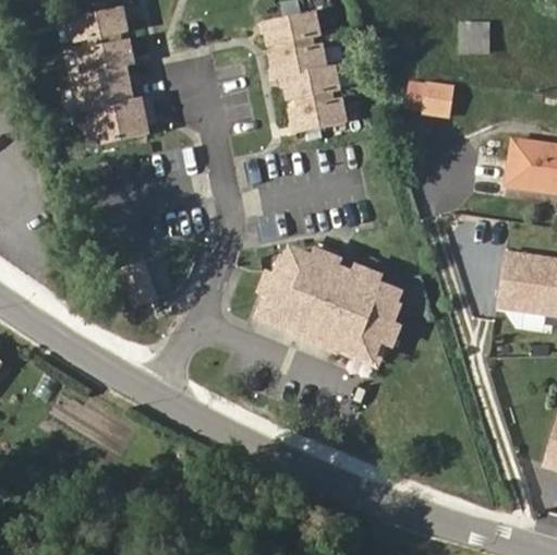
[(128,29),(123,5),(72,15),(77,40),(85,38),(86,43),(120,35),(119,32),(128,29)]
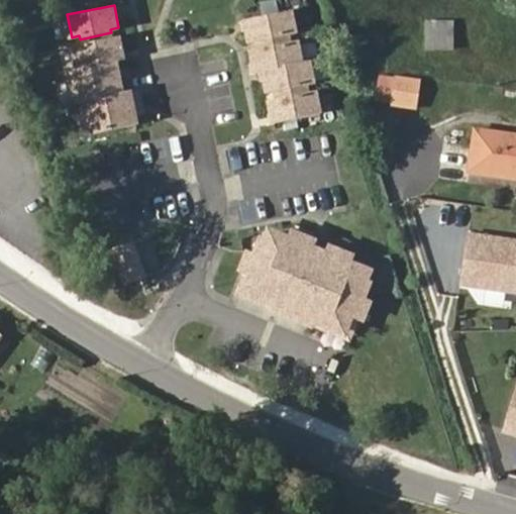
[(297,31),(292,9),(246,18),(251,41),(260,39),(260,42),(290,36),(289,33),(297,31)]
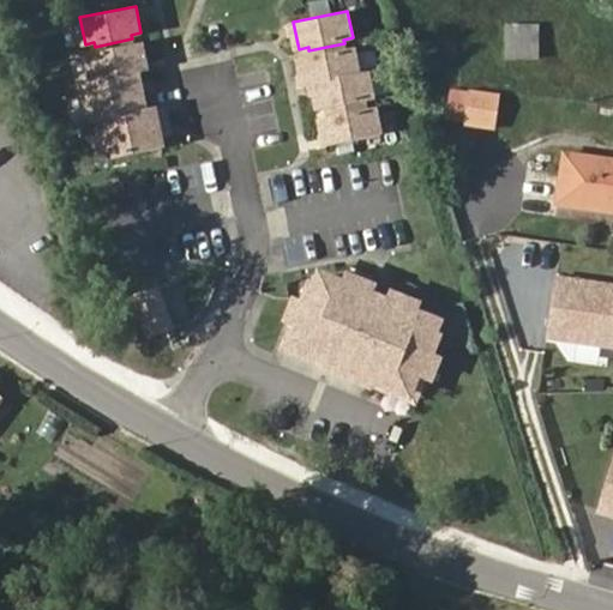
[(540,56),(540,20),(508,20),(508,56),(540,56)]
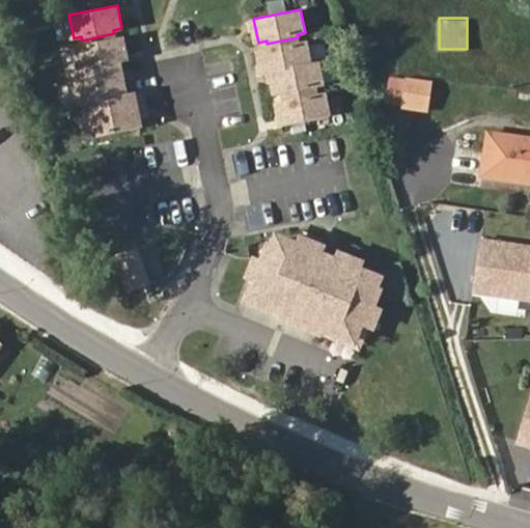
[(128,59),(123,35),(115,37),(114,33),(82,40),(83,44),(75,46),(80,68),(120,60),(128,59)]
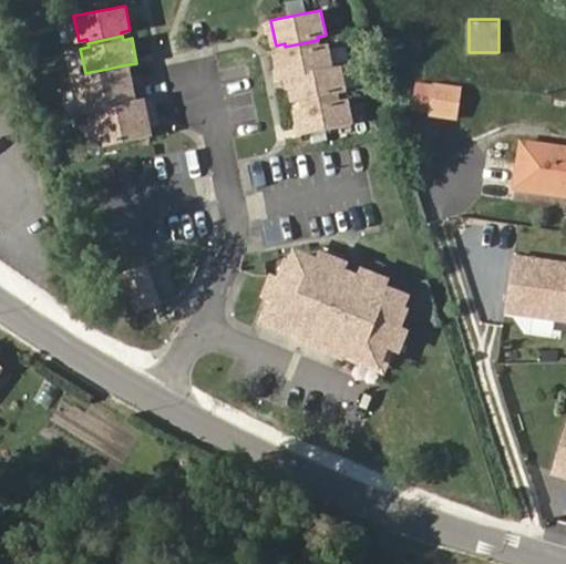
[(332,67),(327,42),(318,43),(318,40),(285,47),(286,50),(277,52),(283,78),(290,75),(332,67)]
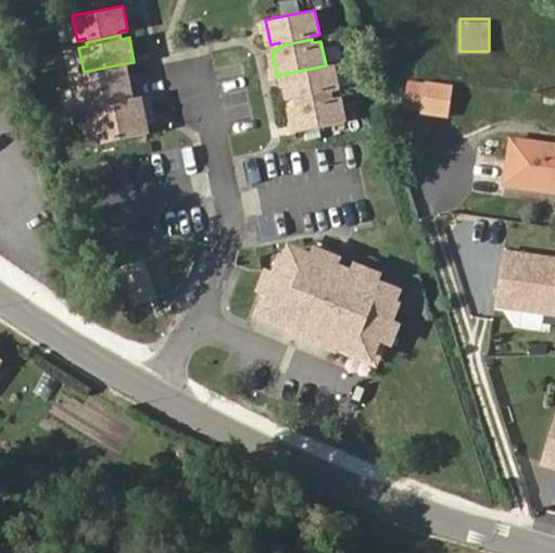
[(138,79),(134,62),(126,63),(129,80),(138,79)]
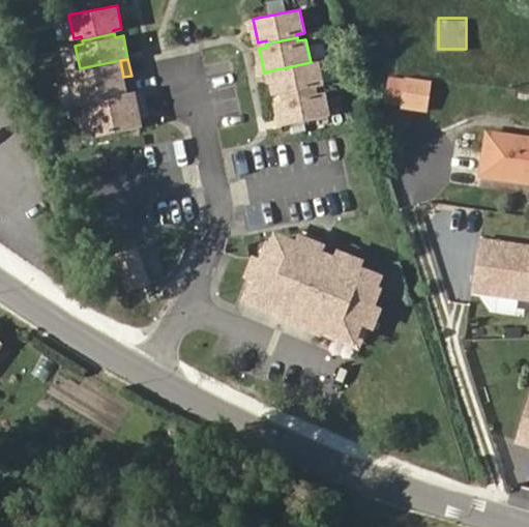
[(135,92),(131,76),(123,77),(120,60),(80,68),(71,70),(79,104),(86,103),(135,92)]
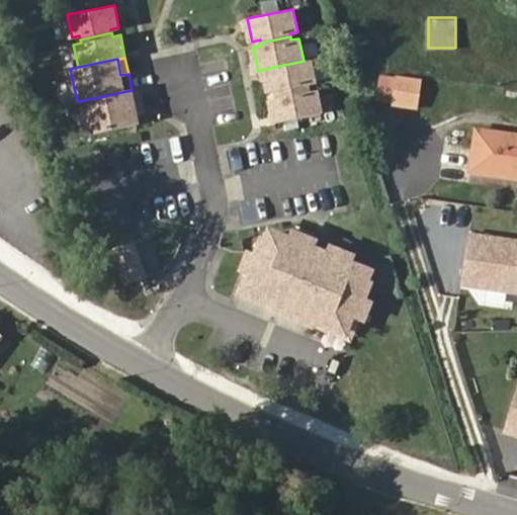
[(316,82),(312,59),(304,61),(265,69),(270,91),(278,90),(279,93),(309,87),(309,84),(316,82)]
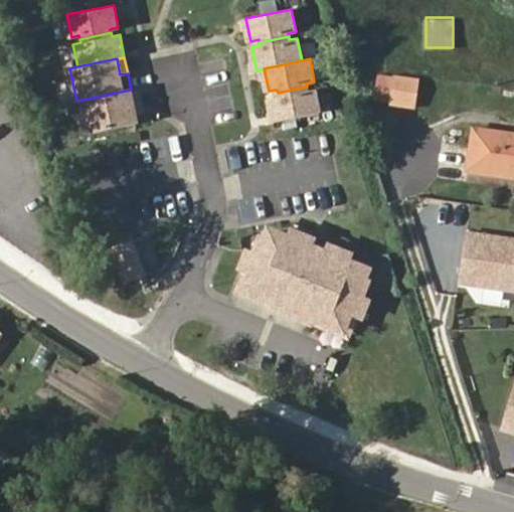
[(513,87),(499,84),(497,101),(513,103),(513,87)]
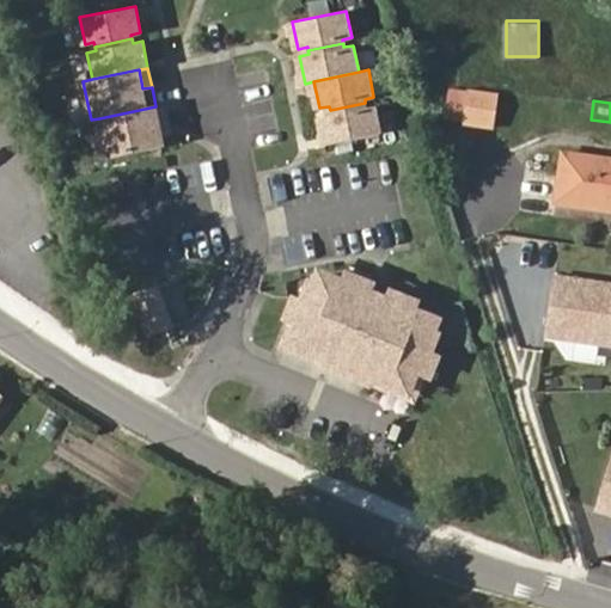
[(380,131),(376,104),(366,106),(365,103),(330,110),(330,114),(322,116),(327,142),(380,131)]
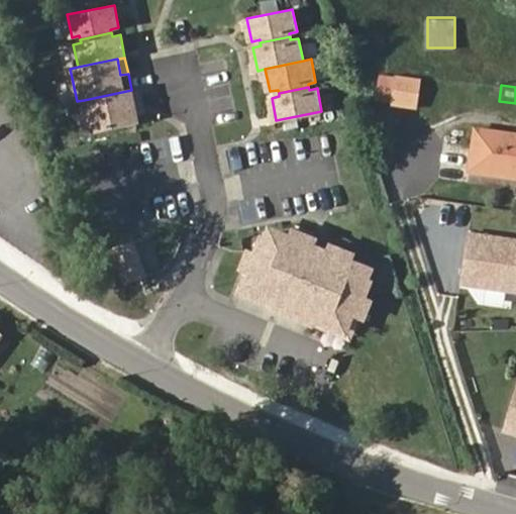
[(135,113),(134,105),(141,103),(138,88),(131,90),(84,100),(91,132),(137,122),(135,113)]
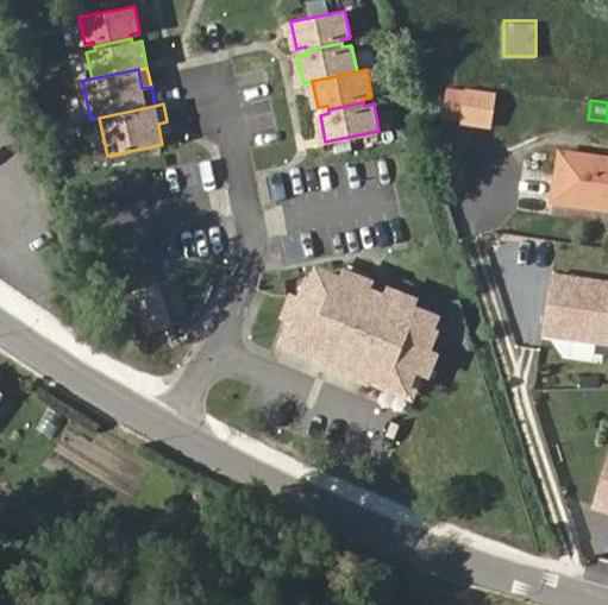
[(169,131),(167,121),(158,124),(160,133),(169,131)]
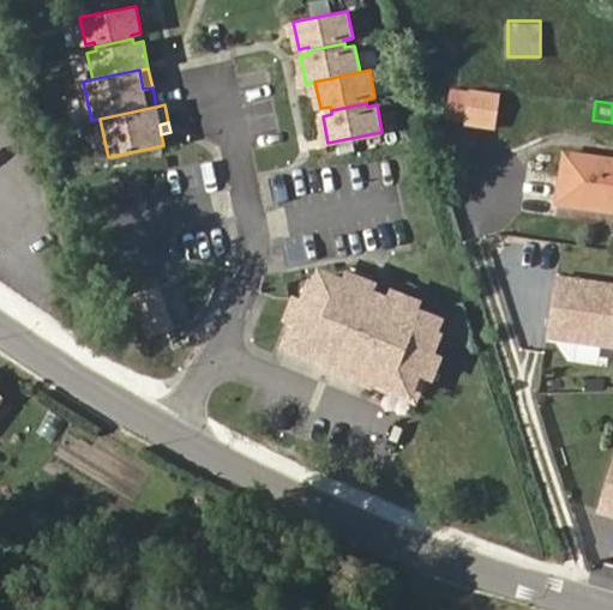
[(612,157),(560,151),(558,170),(553,206),(612,213),(612,157)]
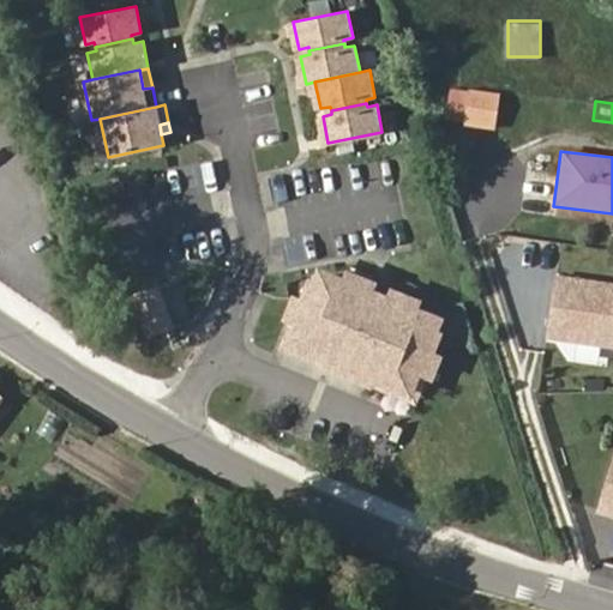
[(553,206),(558,170),(522,165),(516,211),(552,216),(553,206)]
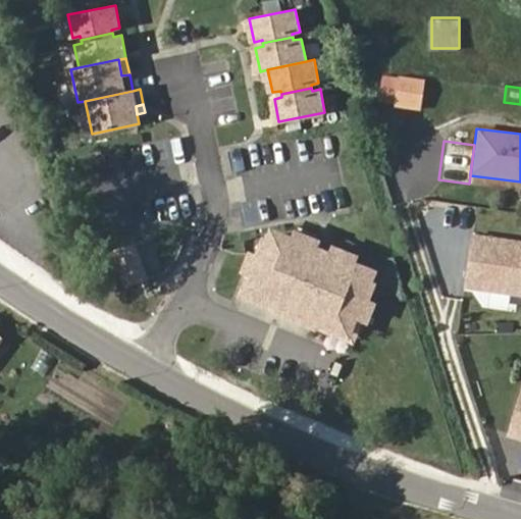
[(361,318),(374,284),(363,280),(368,268),(360,265),(363,258),(341,249),(337,256),(325,287),(304,277),(316,247),(319,240),(297,231),(295,238),(280,232),(275,245),(264,241),(251,273),(255,275),(249,291),(264,297),(263,300),(333,328),(335,325),(351,332),(357,316),(361,318)]
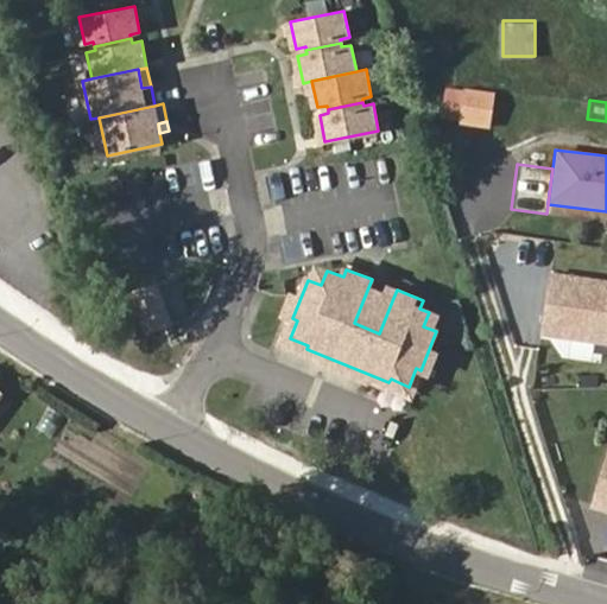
[(606,279),(549,271),(539,334),(606,343),(606,279)]
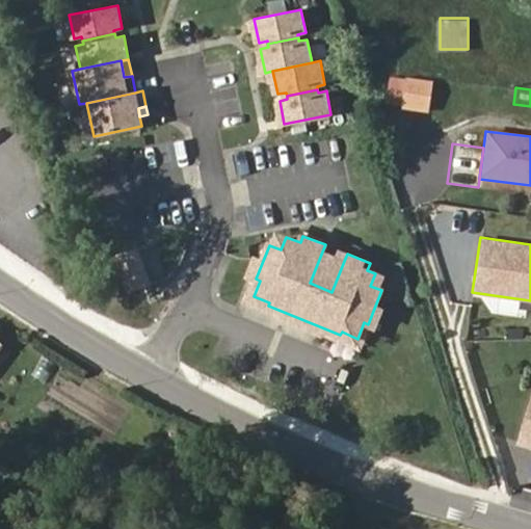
[(151,282),(138,247),(116,255),(129,289),(151,282)]
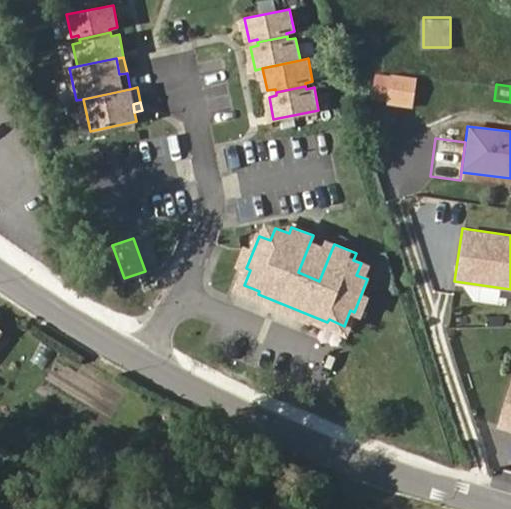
[(319,281),(331,251),(310,242),(298,272),(319,281)]
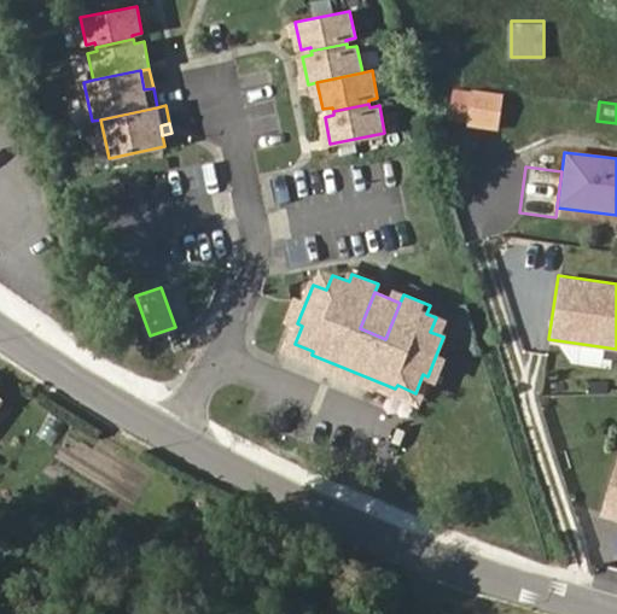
[(616,451),(597,515),(616,521),(616,451)]
